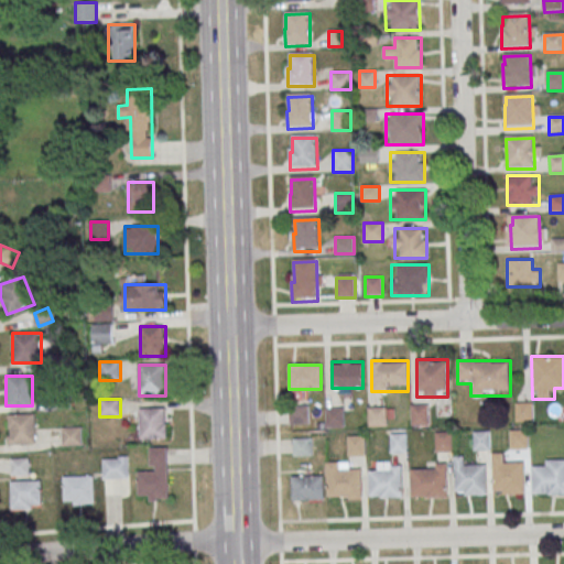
[(516,422),(534,422),(534,402),(516,402),(516,422)]
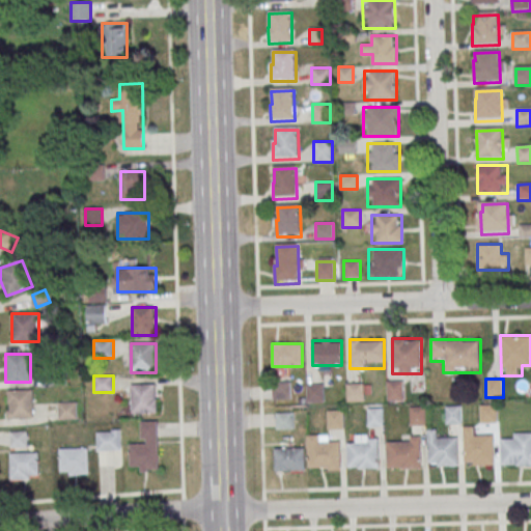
[(403,381),(387,381),(387,400),(403,400),(403,381)]
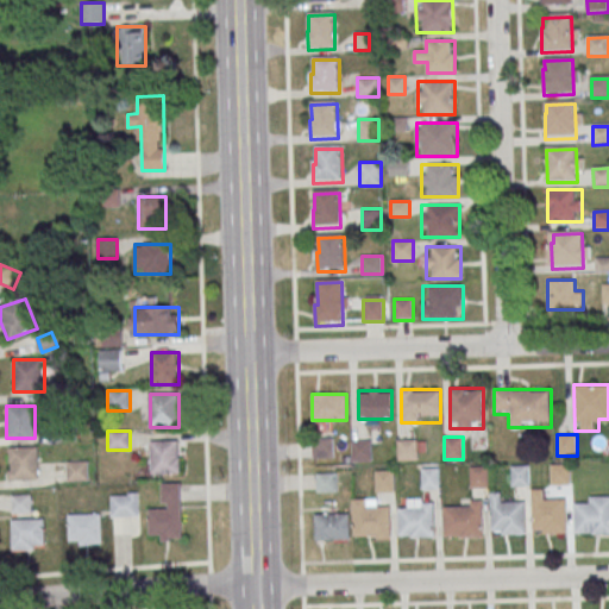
[(333,458),(333,438),(313,438),(313,458),(333,458)]
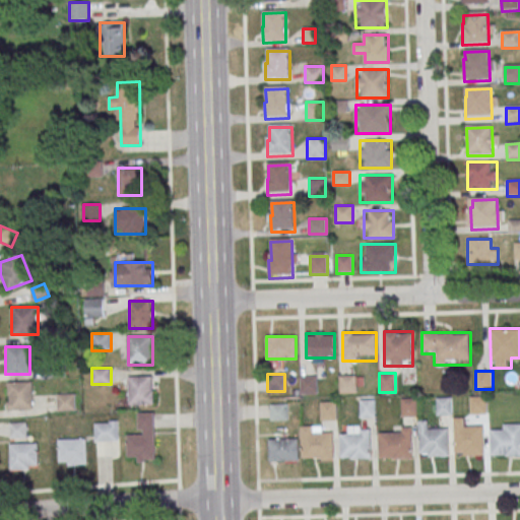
[(339,393),(356,393),(356,375),(339,375),(339,393)]
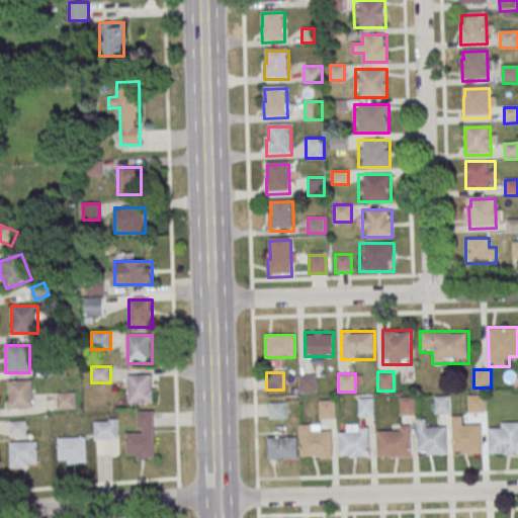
[(153,403),(153,374),(127,374),(127,403),(153,403)]
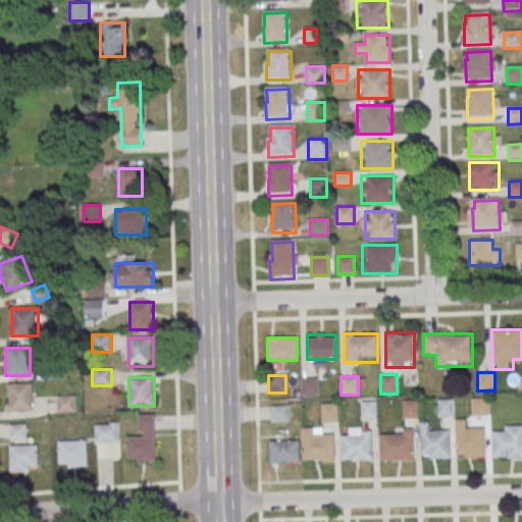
[(318,396),(318,377),(302,377),(302,396),(318,396)]
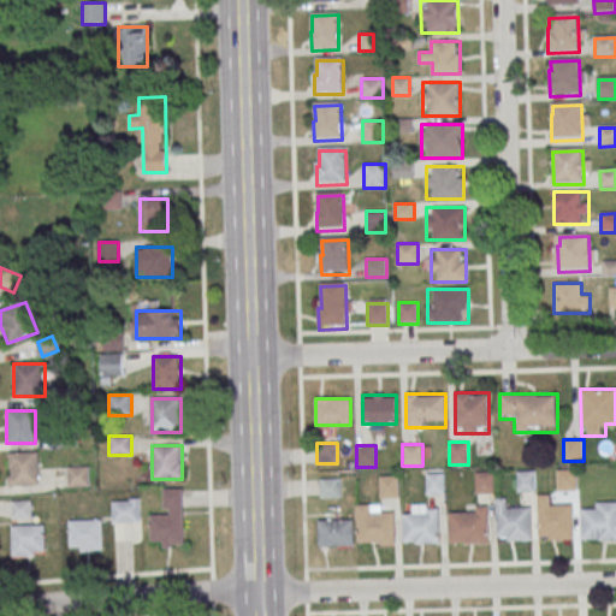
[(10,485),(39,485),(39,452),(10,452),(10,485)]
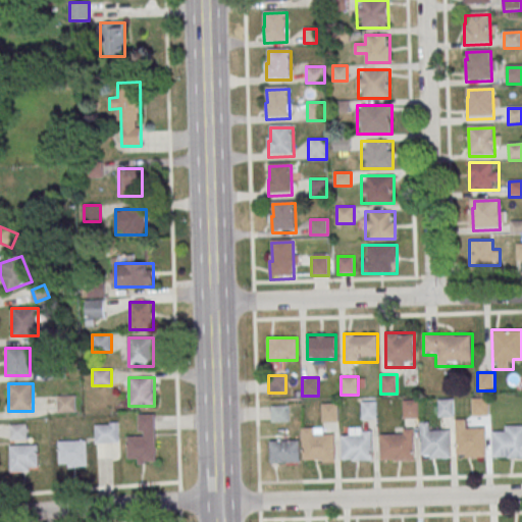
[(58,412),(74,412),(74,396),(58,396),(58,412)]
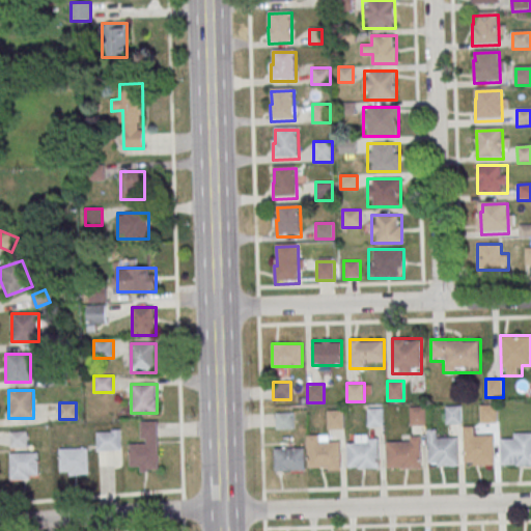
[(497,404),(480,404),(480,422),(497,422),(497,404)]
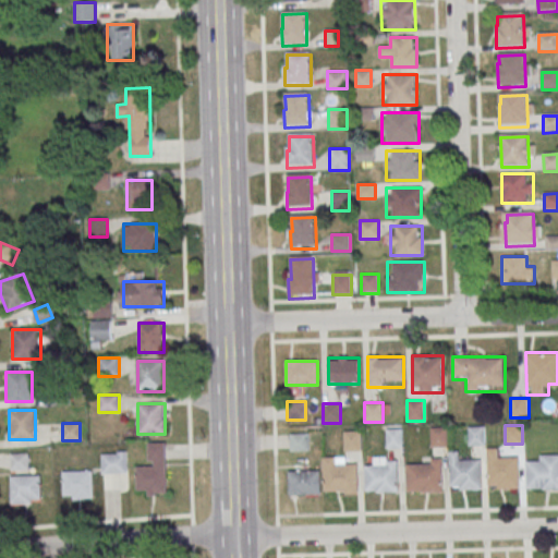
[(448,426),(431,426),(431,447),(448,447),(448,426)]
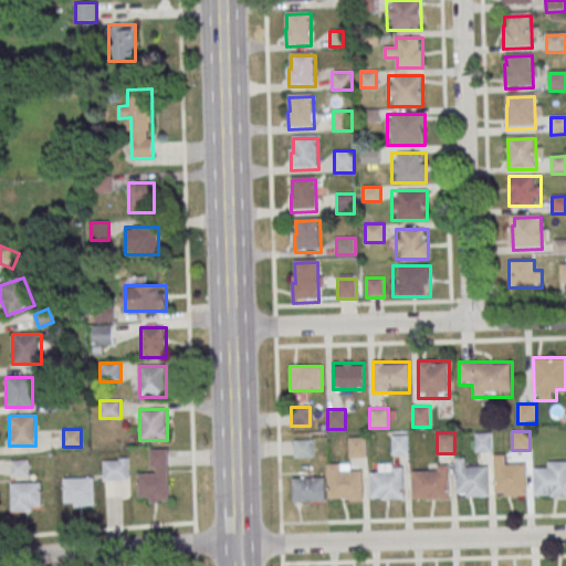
[(475,452),(492,452),(492,432),(475,432),(475,452)]
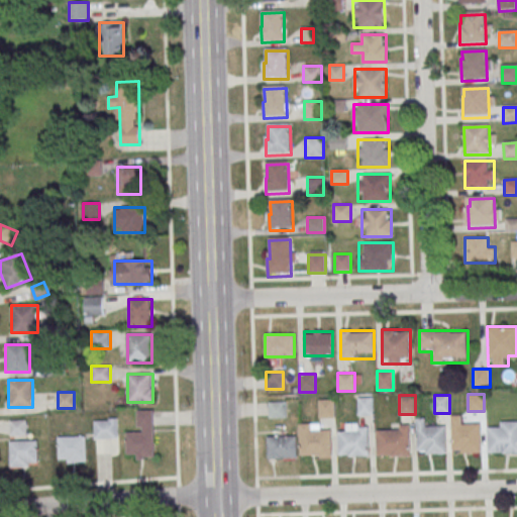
[(373,397),(357,397),(357,415),(373,414),(373,397)]
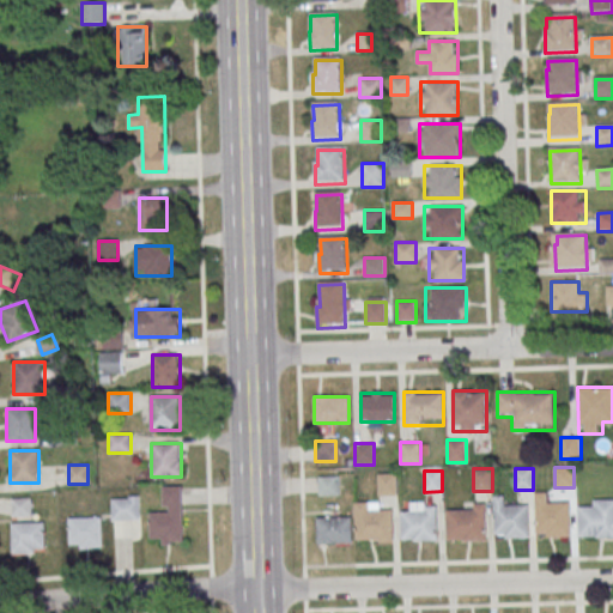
[(378,495),(396,495),(396,473),(378,473),(378,495)]
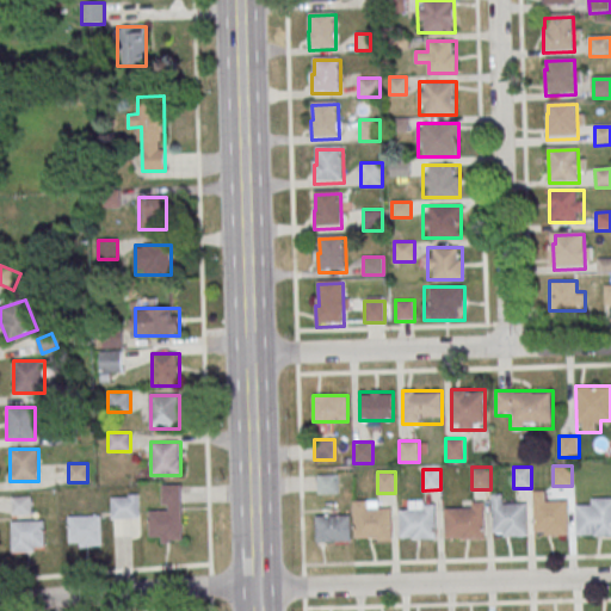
[(338,474),(318,474),(318,494),(338,494),(338,474)]
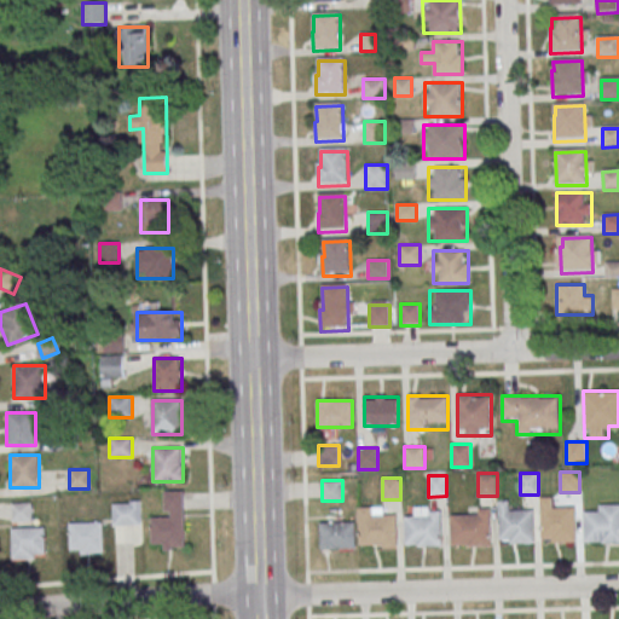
[(185,491),(165,491),(165,516),(151,516),(152,550),(185,549),(185,491)]
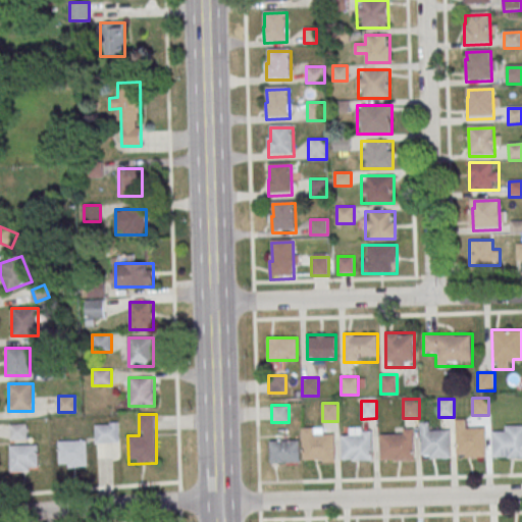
[(466,428),(466,419),(456,419),(456,458),(486,458),(486,428),(466,428)]
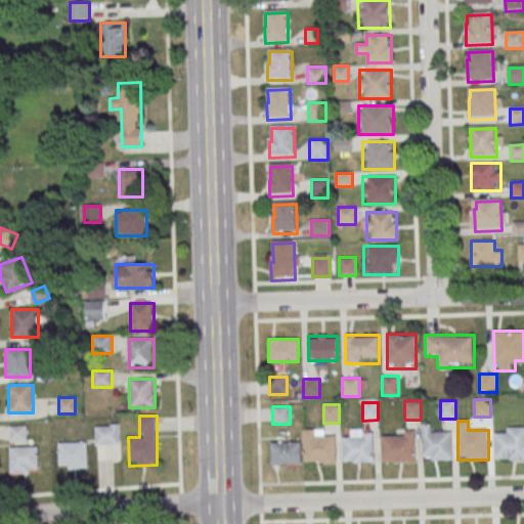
[(452,460),(452,433),(432,433),(432,424),(423,424),(423,460),(452,460)]
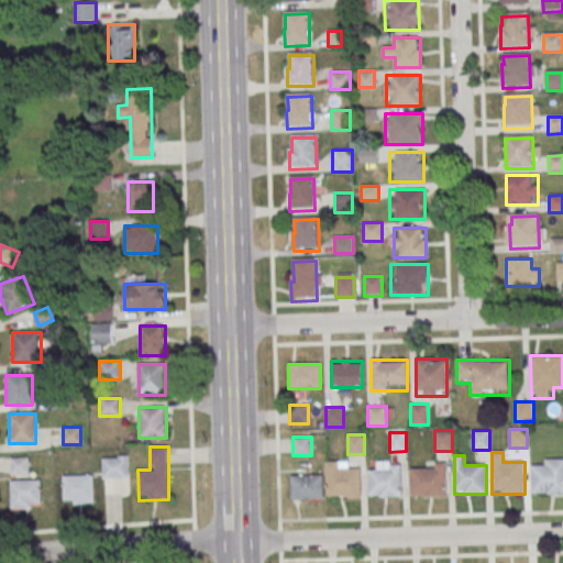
[(102,456),(102,477),(129,477),(129,456),(102,456)]
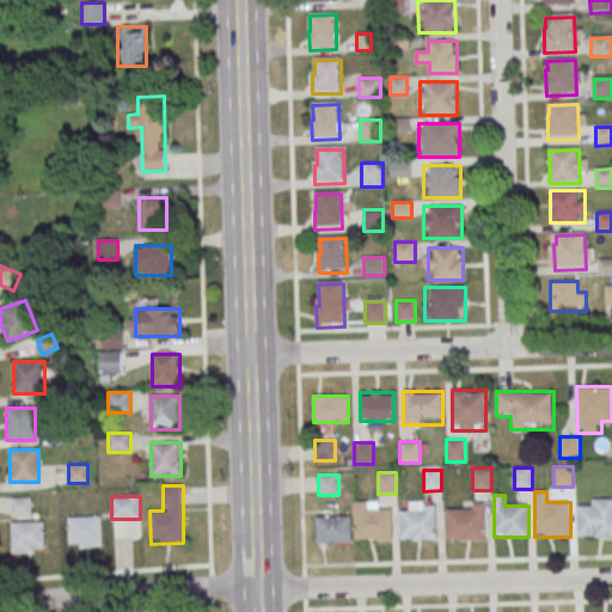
[(31,497),(12,497),(12,515),(31,515),(31,497)]
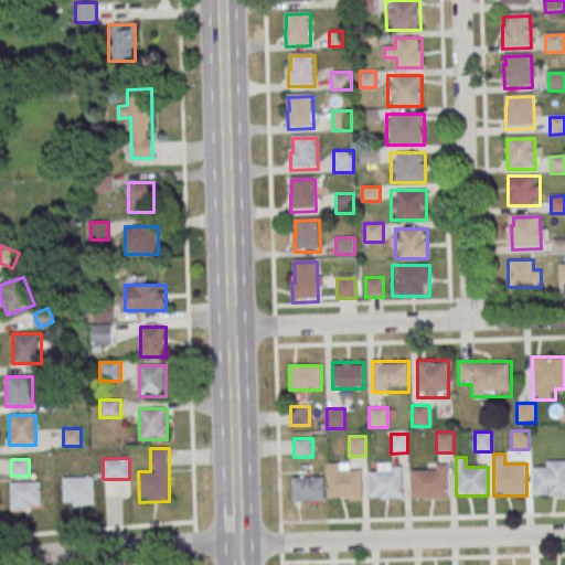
[(564,494),(564,460),(533,460),(533,496),(564,494)]
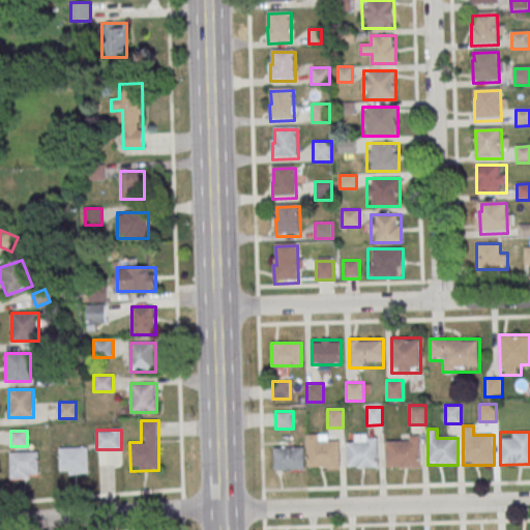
[(340,434),(307,434),(307,469),(340,469),(340,434)]
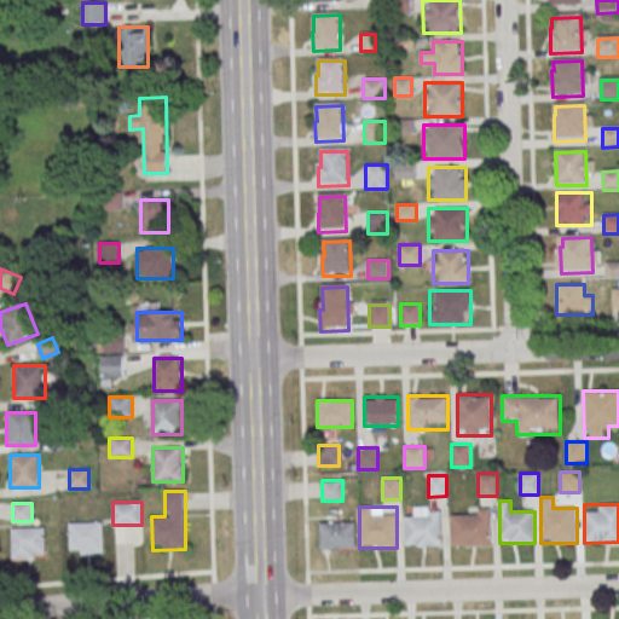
[(441,545),(443,508),(405,508),(405,545),(441,545)]
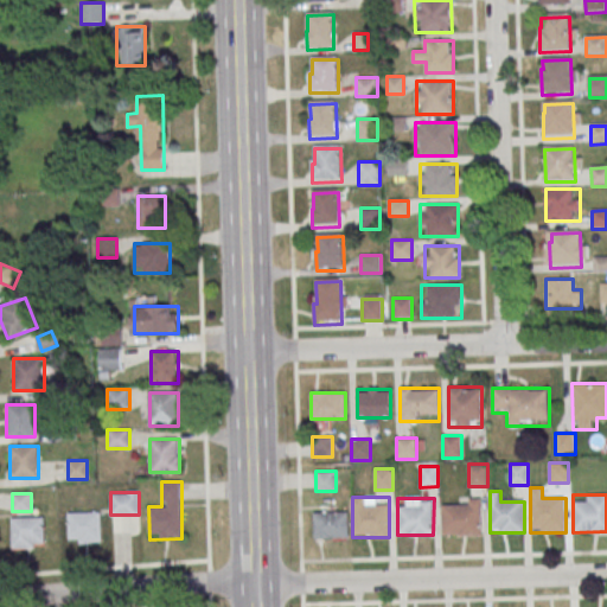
[(442,536),(481,536),(481,499),(443,499),(442,536)]
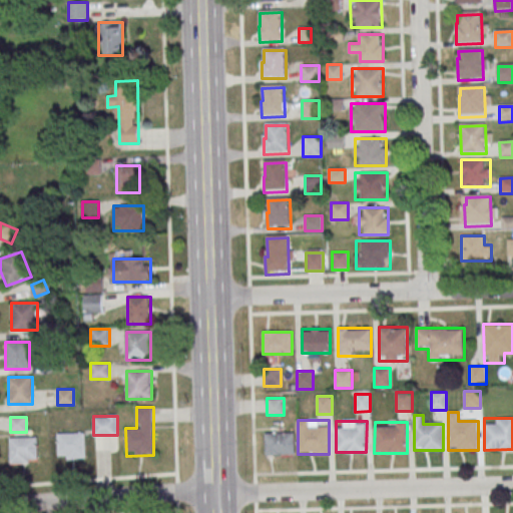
[(294,433),(266,433),(266,455),(294,455),(294,433)]
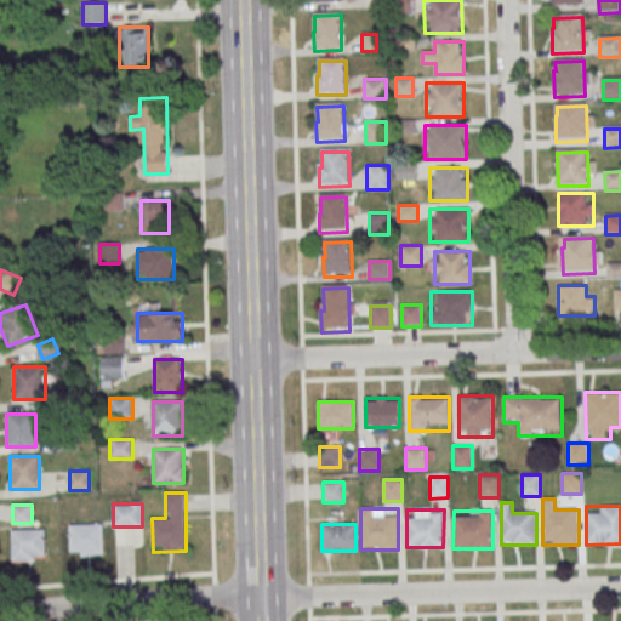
[(69,556),(103,556),(103,525),(69,525),(69,556)]
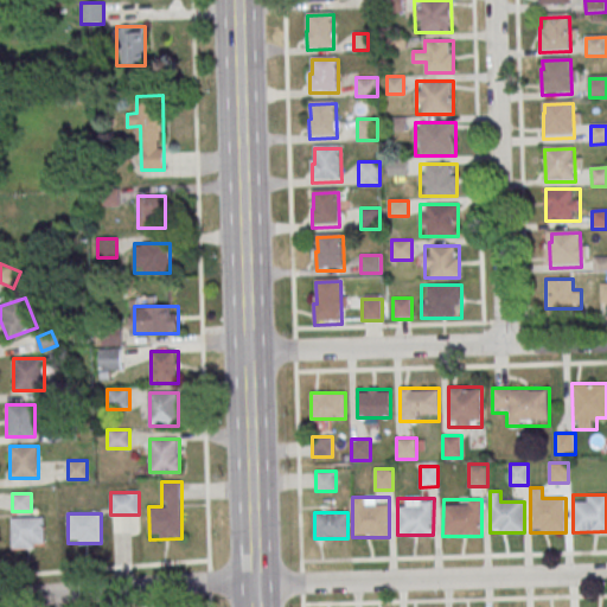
[(45,517),(12,517),(12,549),(45,549),(45,517)]
